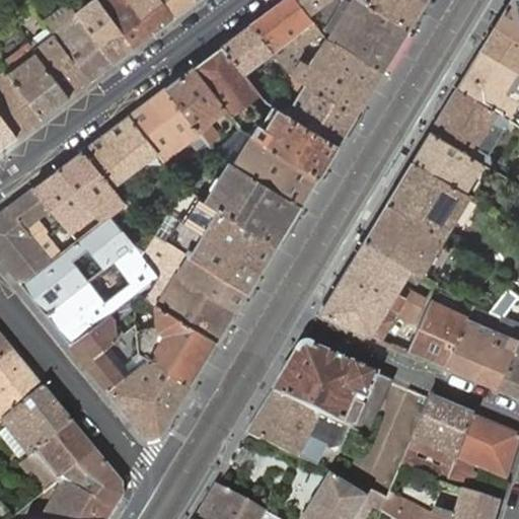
[(82,0),(72,7),(78,14),(96,0),(82,0)]
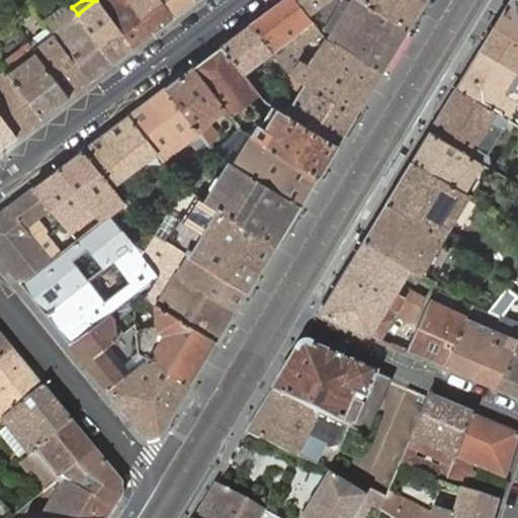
[(96,0),(78,14),(114,64),(135,49),(101,4),(97,0),(96,0)]
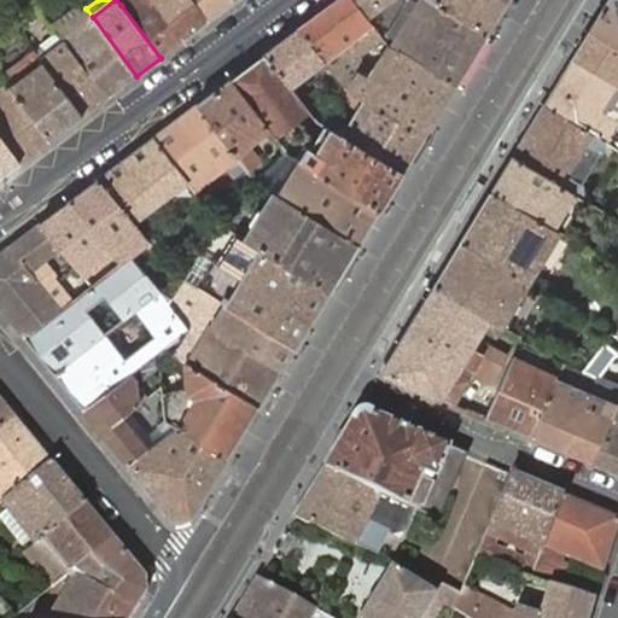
[(129,0),(121,5),(161,58),(185,40),(156,0),(129,0)]
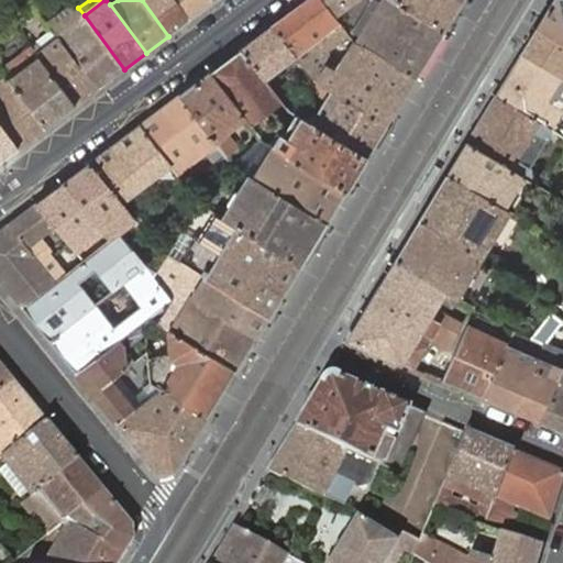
[(142,0),(168,36),(190,20),(175,0),(142,0)]
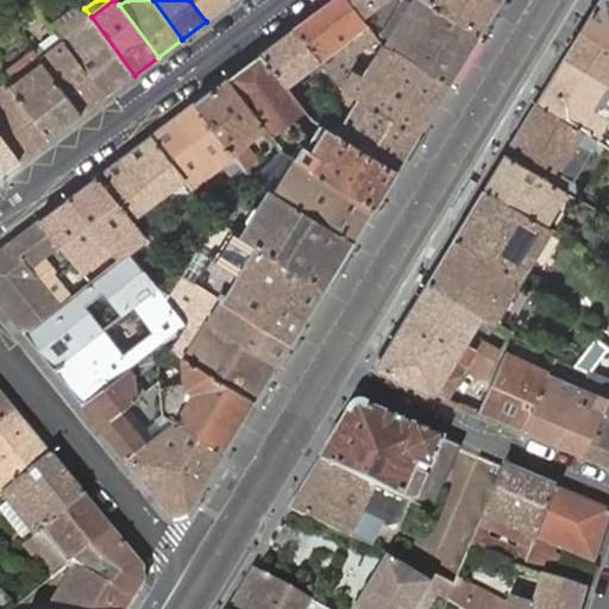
[(189,0),(206,22),(231,2),(227,0),(189,0)]
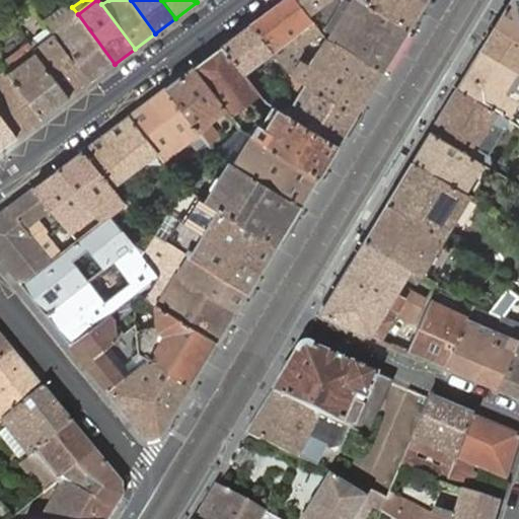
[(297,0),(284,0),(252,24),(274,52),(304,28),(313,22),(297,0)]
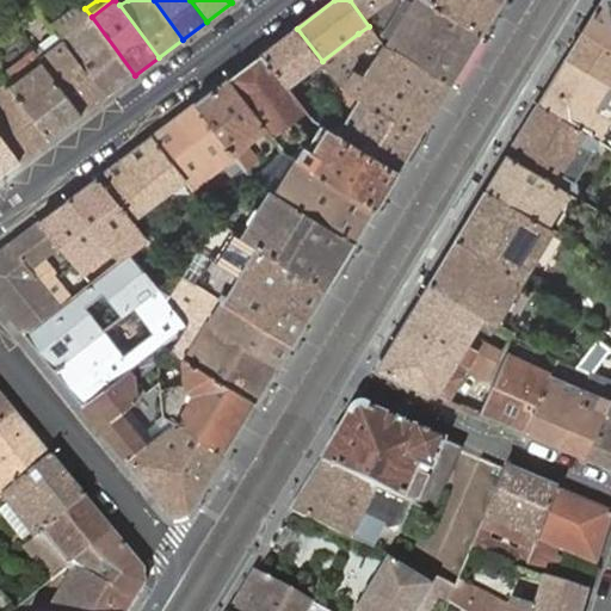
[(393,51),(451,85),(482,34),(426,0),(350,0),(369,26),(377,37),(382,44),(393,51)]
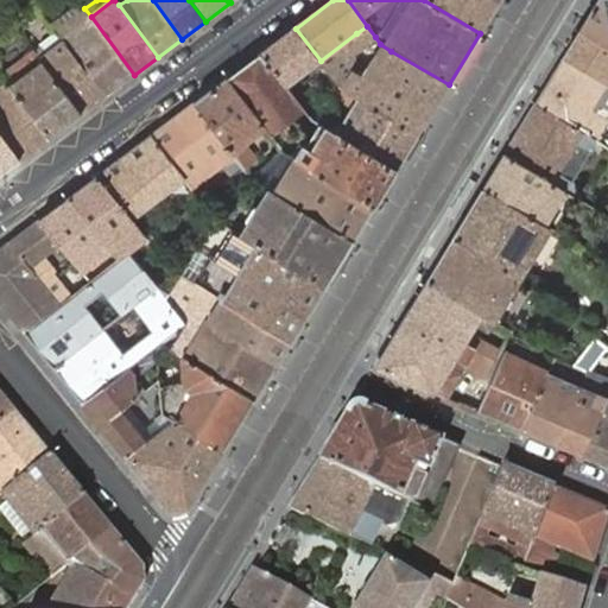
[(424,0),(480,33),(500,1),(498,0),(424,0)]
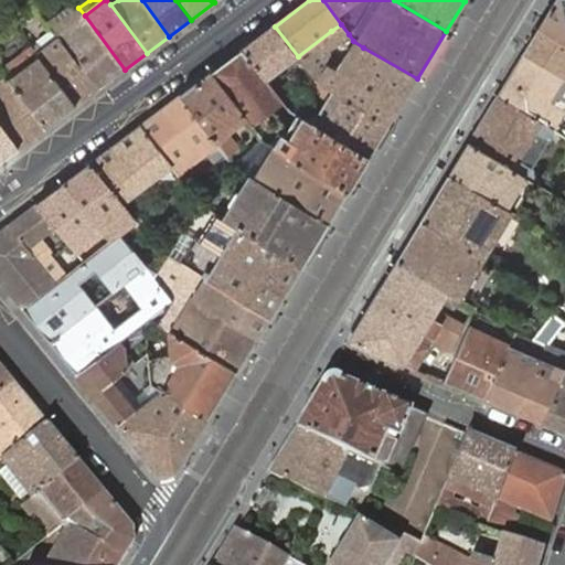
[(564,0),(557,0),(541,28),(564,44),(564,0)]
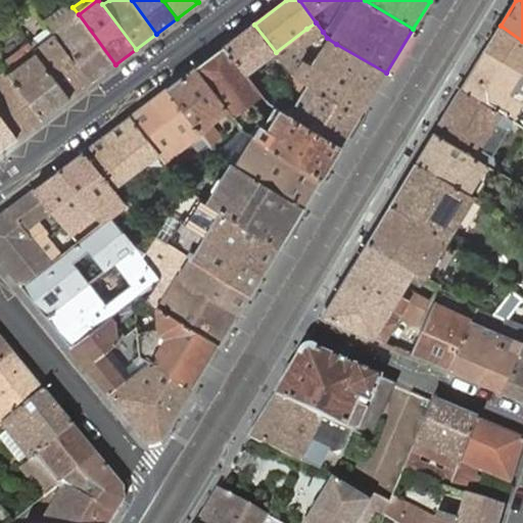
[(41,2),(33,6),(41,17),(49,12),(42,1),(41,2)]
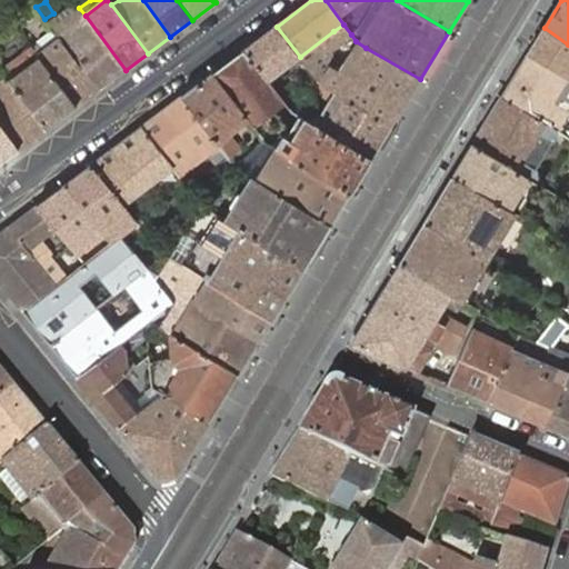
[(55,32),(100,90),(126,70),(86,16),(79,8),(78,7),(71,12),(77,20),(65,29),(57,21),(50,27),(55,32)]
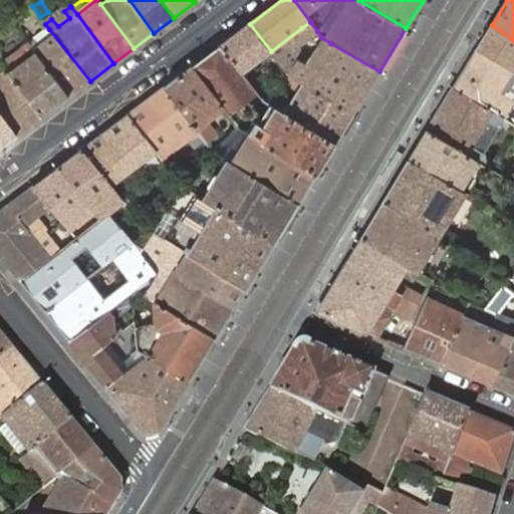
[(64,11),(51,19),(58,26),(69,18),(64,11)]
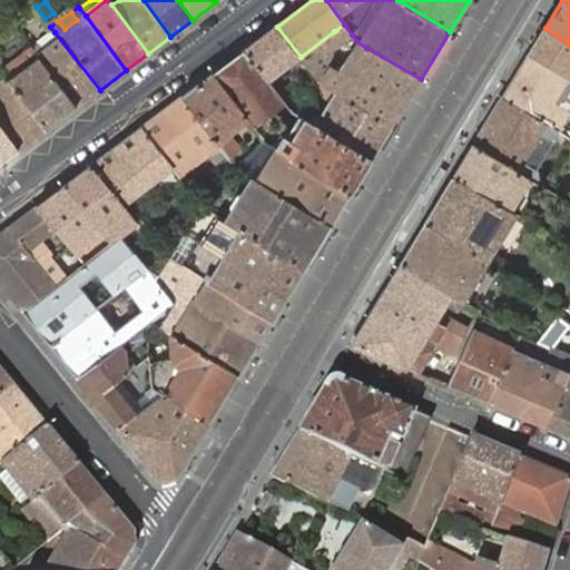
[(344,25),(334,31),(343,41),(352,35),(344,25)]
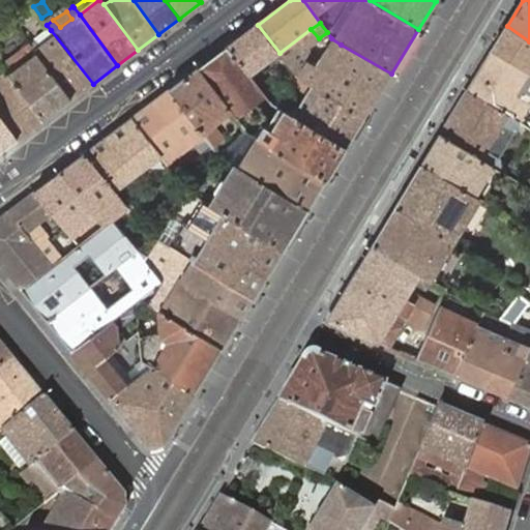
[(258,25),(228,47),(249,76),(269,61),(265,55),(269,51),(273,57),(280,53),(258,25)]
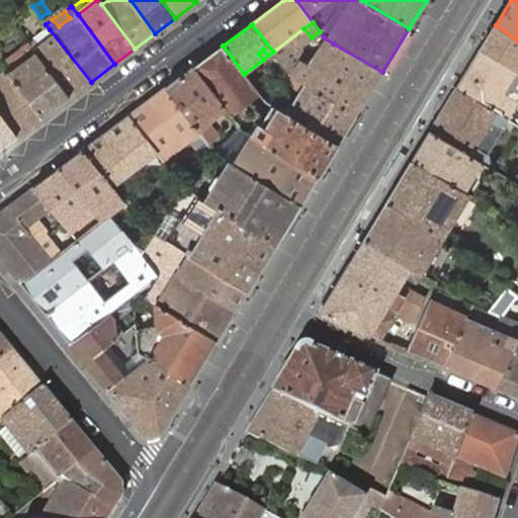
[(517,40),(496,25),(481,50),(517,73),(517,40)]
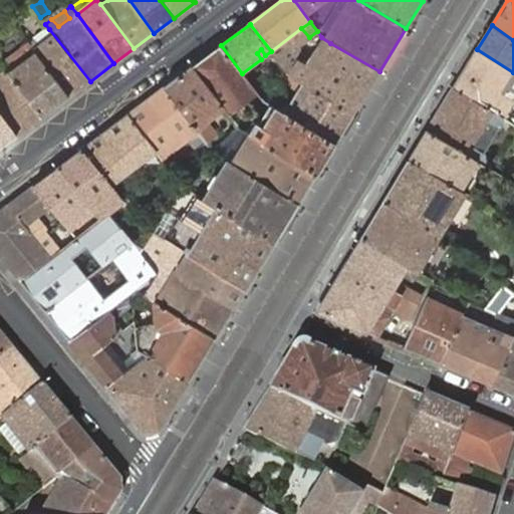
[(292,79),(301,83),(352,114),(379,71),(330,43),(314,70),(302,63),(298,47),(309,37),(301,28),(271,51),(265,55),(292,79)]
